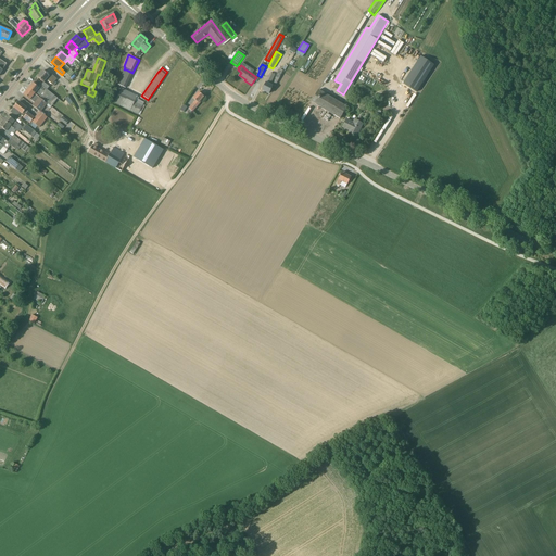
[(118,86),(125,89),(133,73),(126,70),(118,86)]
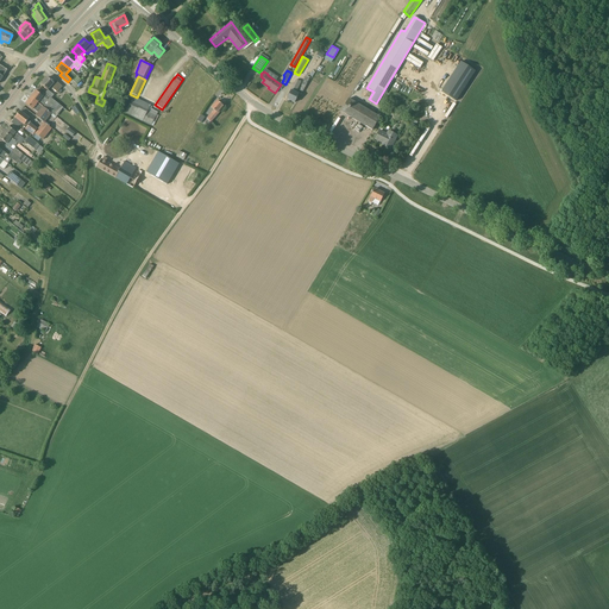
[(54,83),(46,77),(41,85),(48,90),(51,87),(57,93),(63,87),(57,82),(55,85),(54,83)]
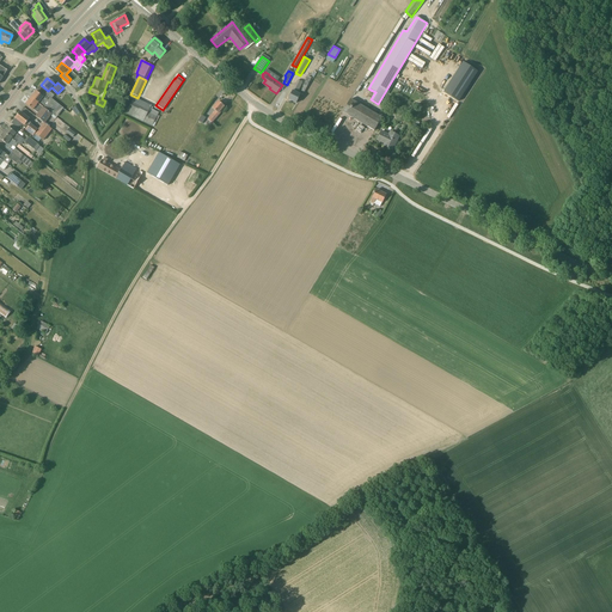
[(303,83),(298,80),(288,99),(295,103),(300,95),(297,93),(303,83)]
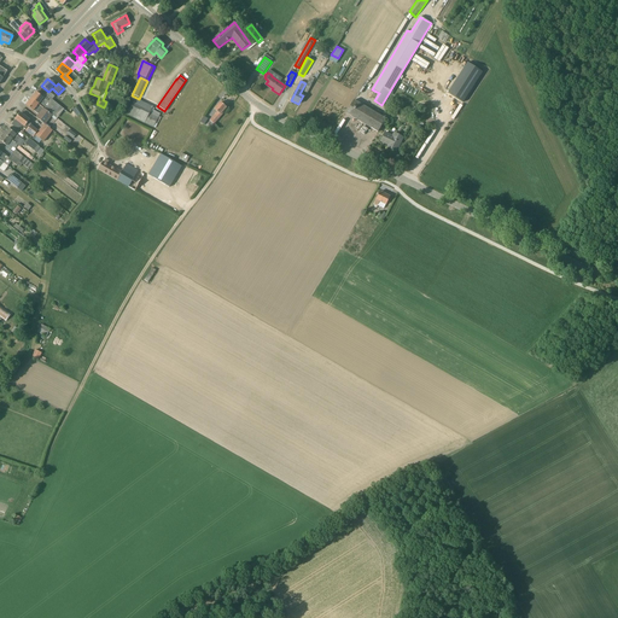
[(31,99),(39,104),(44,109),(50,112),(52,110),(53,108),(58,110),(60,106),(46,95),(44,98),(36,92),(31,99)]
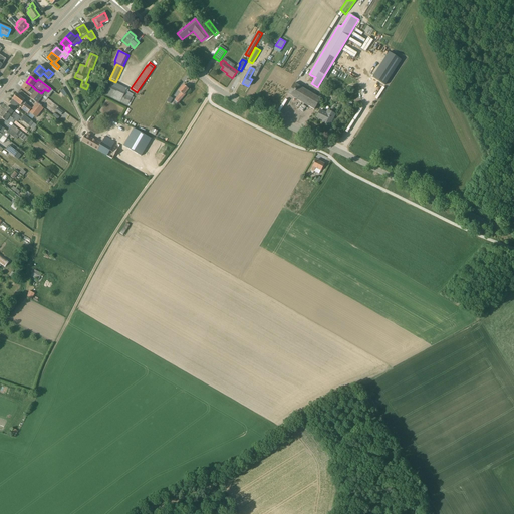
[(36,103),(37,103),(44,96),(41,93),(36,90),(32,86),(26,82),(22,87),(28,92),(32,95),(33,94),(34,95),(31,98),(30,97),(30,98),(36,103)]
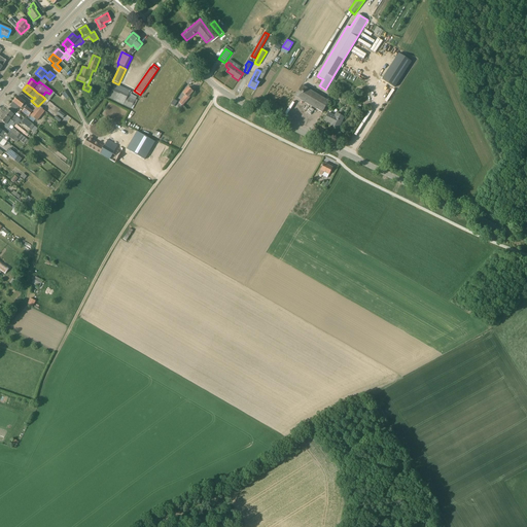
[(115,84),(108,98),(124,105),(131,108),(136,98),(133,96),(129,94),(130,92),(115,84)]
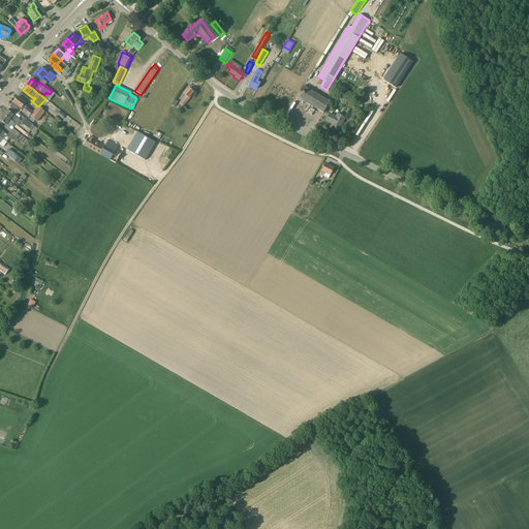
[(296,97),(323,114),(330,102),(303,86),(296,97)]
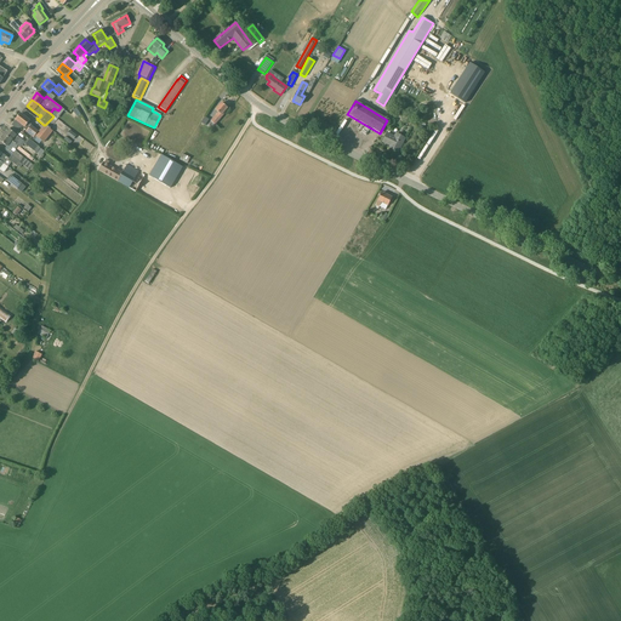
[(211,121),(210,123),(214,126),(215,125),(226,113),(224,112),(228,108),(222,103),(216,110),(220,114),(217,117),(216,115),(211,121)]
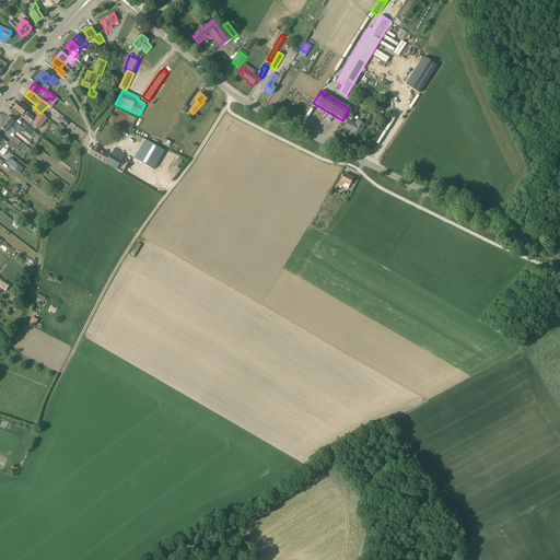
[(14,108),(22,115),(21,116),(24,118),(23,118),(31,124),(35,118),(28,114),(28,113),(26,111),(27,109),(19,103),(14,108)]
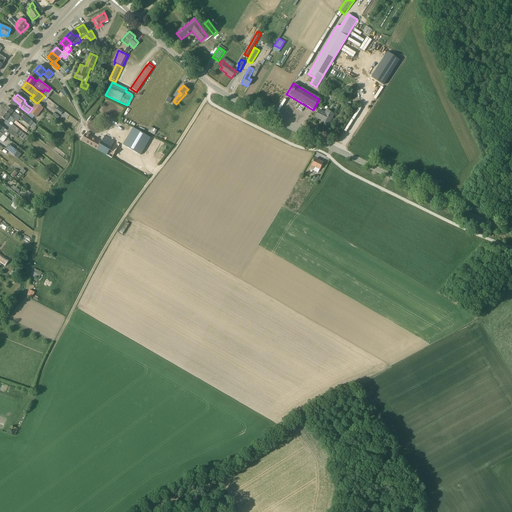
[(36,117),(43,108),(37,103),(30,112),(36,117)]
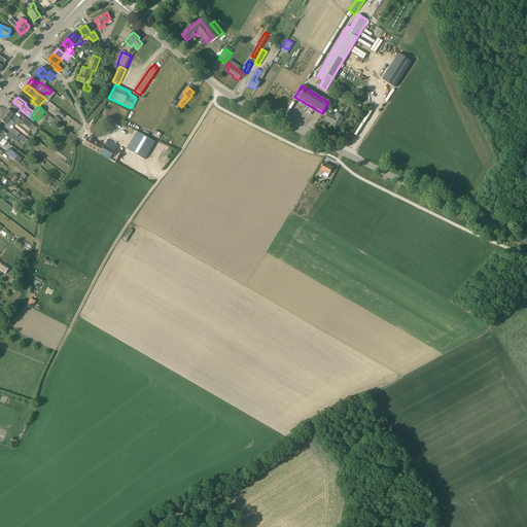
[(7,109),(3,114),(13,121),(18,117),(13,114),(7,109)]
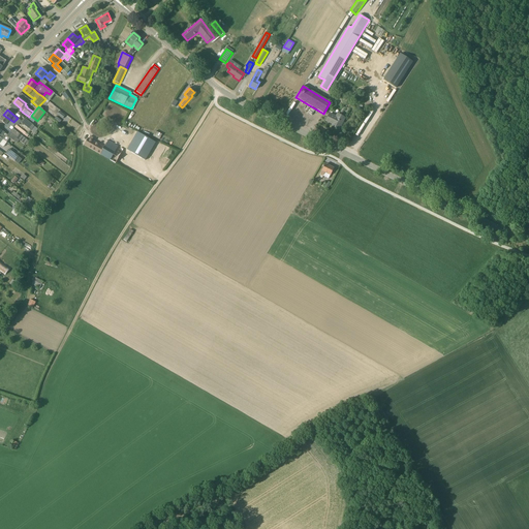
[(339,129),(344,118),(339,115),(338,118),(330,114),(325,121),(333,124),(332,126),(339,129)]
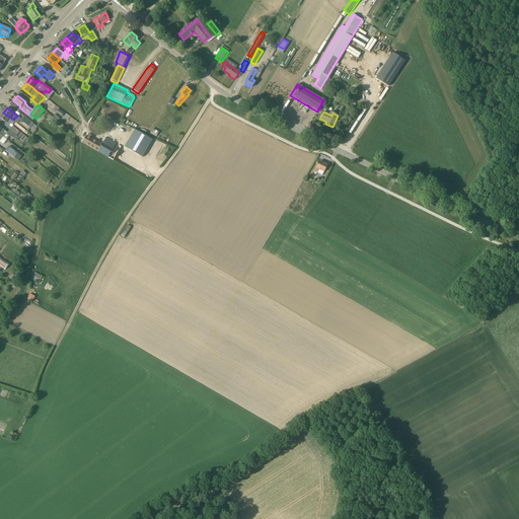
[(13,120),(3,113),(0,117),(6,122),(5,123),(9,126),(10,124),(12,125),(15,122),(13,120)]
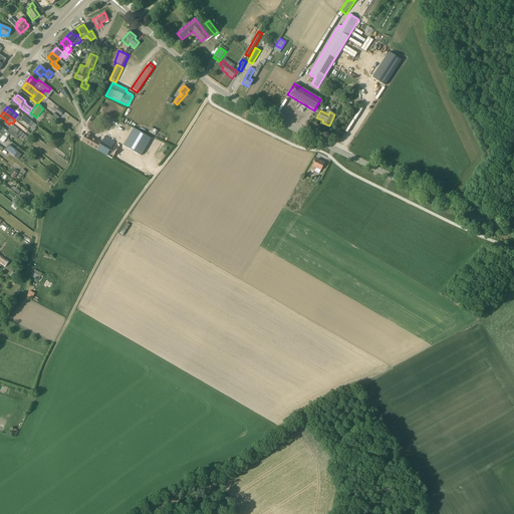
[(33,122),(23,114),(20,118),(30,126),(33,122)]
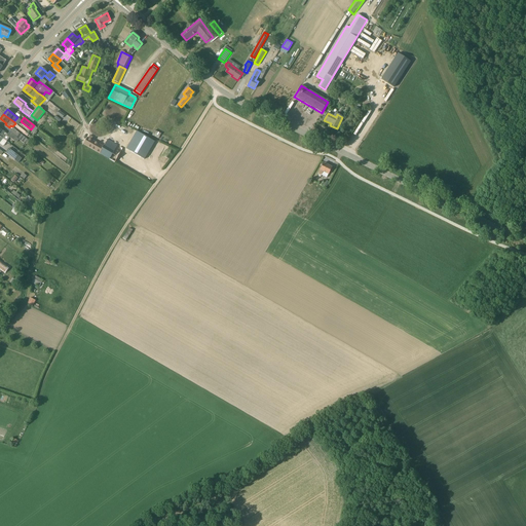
[(29,135),(17,125),(15,123),(13,125),(27,137),(29,135)]
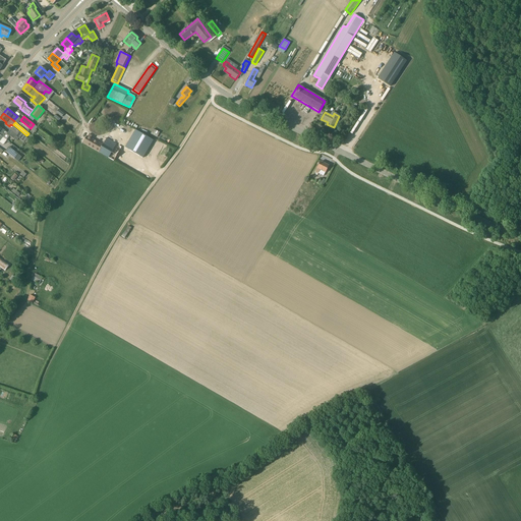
[(19,132),(12,126),(10,130),(17,135),(19,132)]
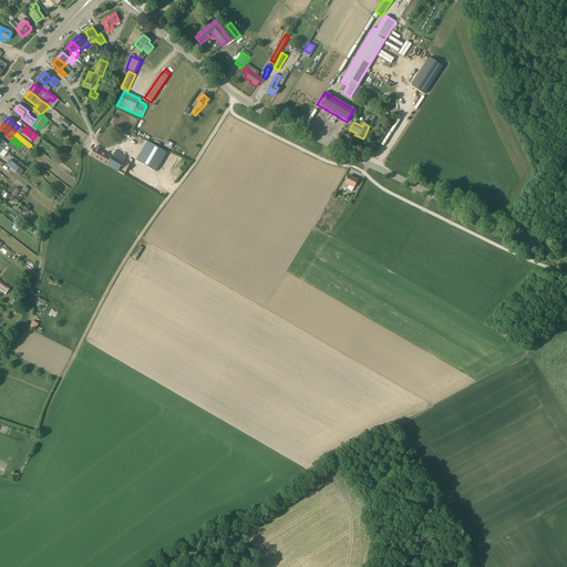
[(19,147),(11,142),(8,146),(16,152),(18,148),(19,147)]
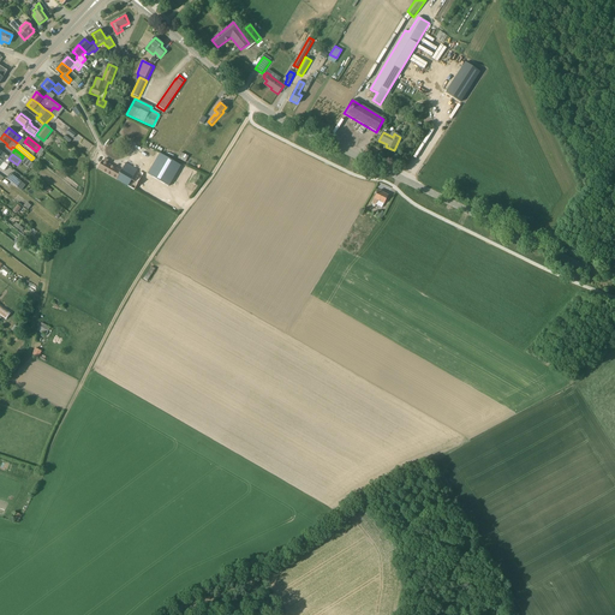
[(21,160),(19,161),(23,163),(34,172),(37,167),(23,156),(21,160)]
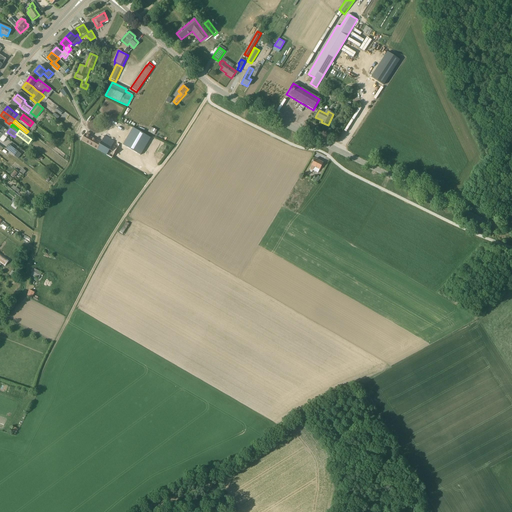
[(101,143),(86,134),(85,134),(81,141),(111,158),(119,144),(114,141),(109,138),(110,138),(105,136),(101,143)]
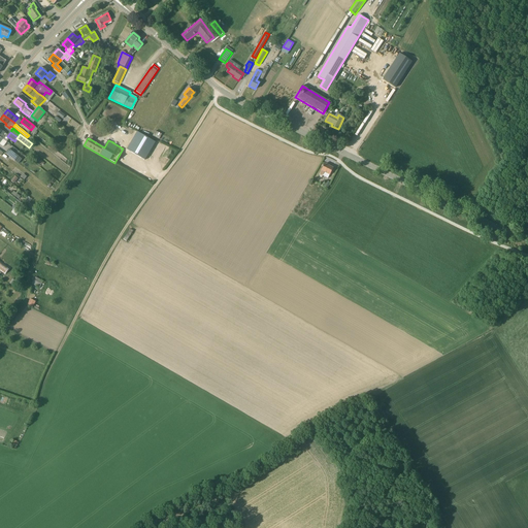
[(18,163),(22,159),(9,149),(5,154),(18,163)]
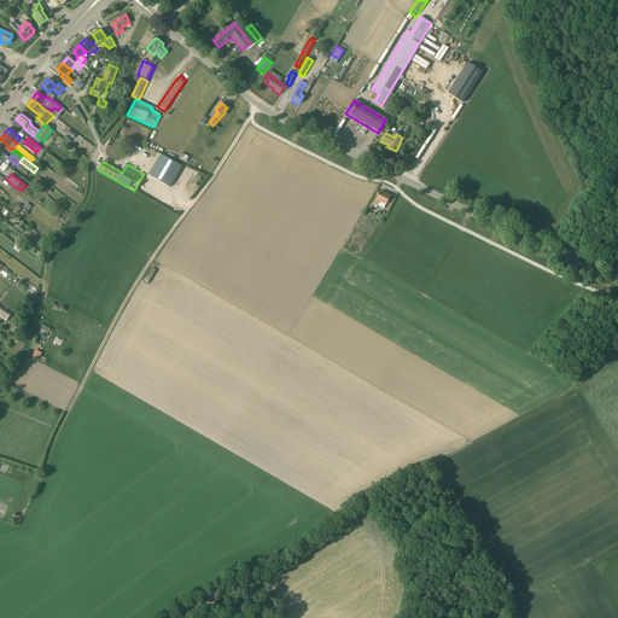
[(379,192),(373,204),(378,207),(380,202),(386,205),(390,198),(379,192)]
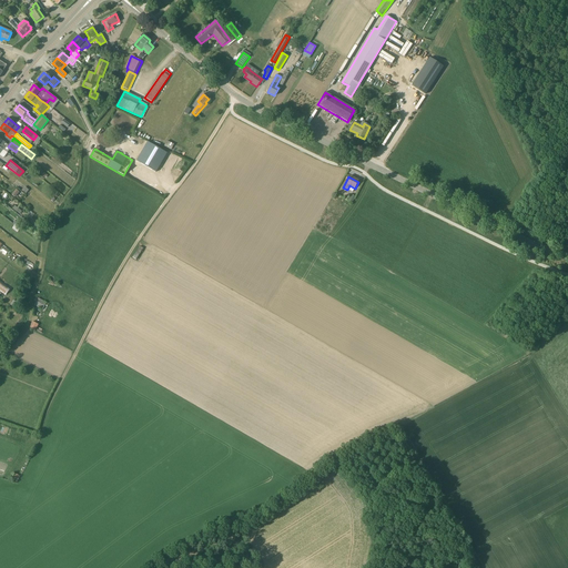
[(34,332),(38,325),(32,323),(29,330),(34,332)]
